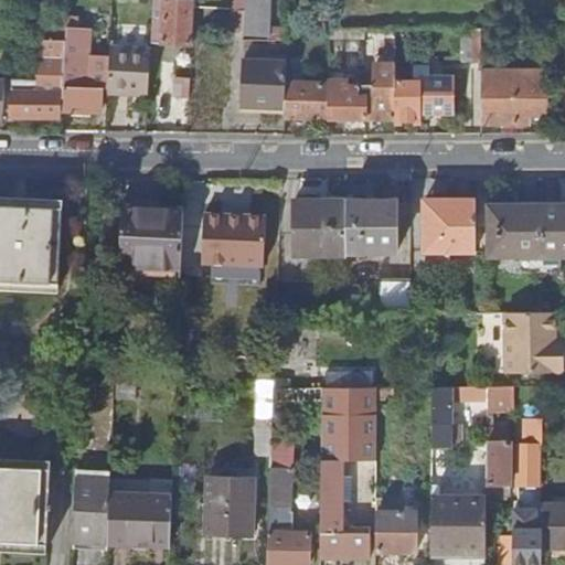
[(192,1),(184,0),(153,0),(151,43),(190,45),(192,1)]
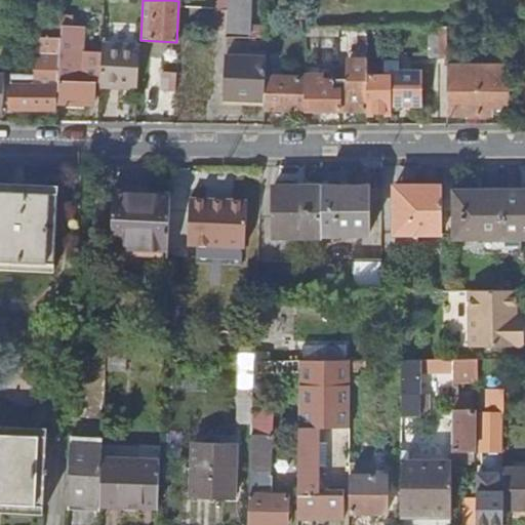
[(267,37),(268,27),(249,25),(249,0),(227,0),(228,9),(227,29),(227,36),(267,37)]
